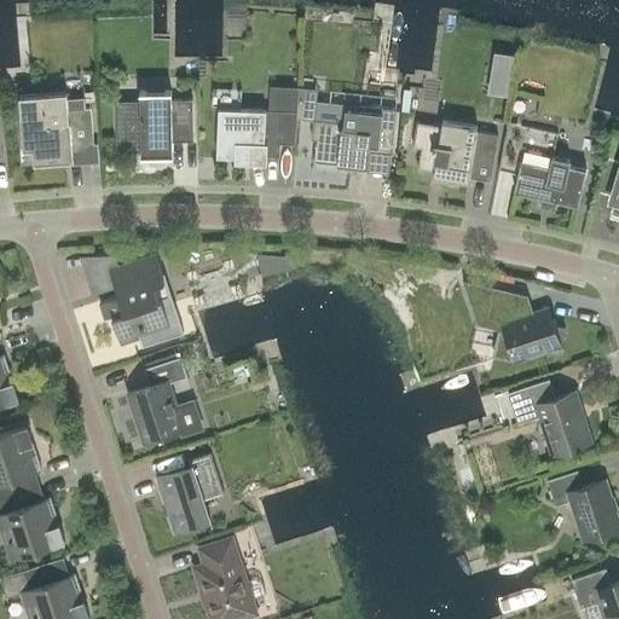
[(492,73),(512,76),(515,56),(496,52),(492,73)]
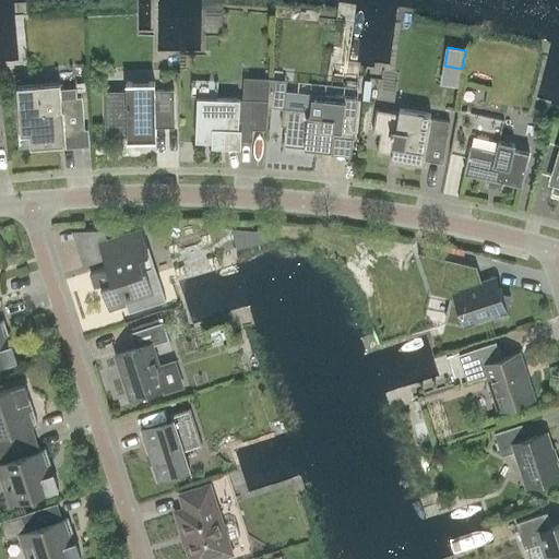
[(268,130),(271,79),(269,79),(269,83),(245,82),(244,99),(198,97),(197,141),(225,142),(225,139),(238,140),(237,146),(239,146),(239,140),(253,141),(254,130),(268,130)]
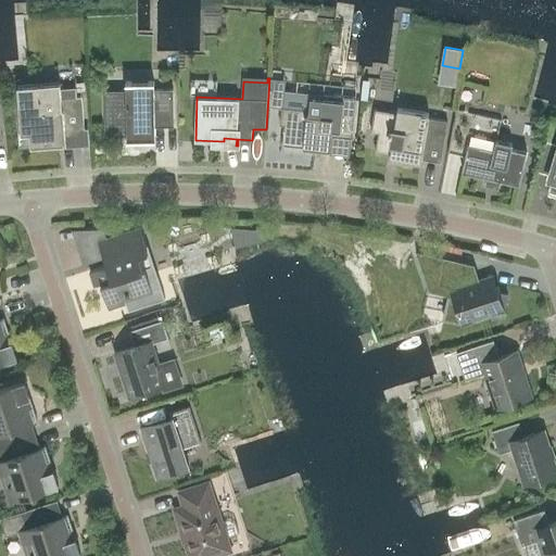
[(127,140),(155,140),(155,127),(175,126),(174,89),(155,90),(155,81),(126,83),(126,90),(104,91),(105,136),(127,136),(127,140)]
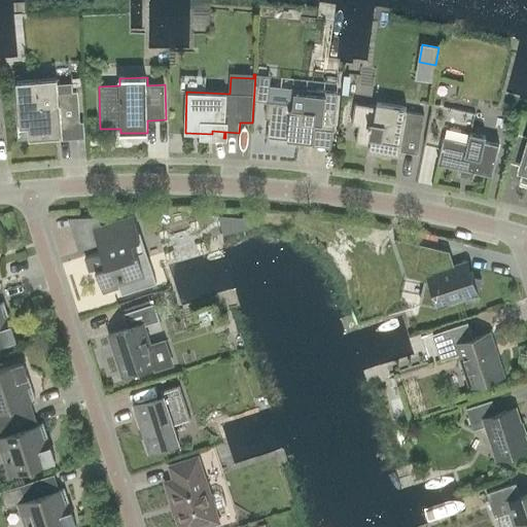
[(30,139),(63,136),(62,124),(80,121),(77,92),(59,93),(57,78),(18,81),(22,125),(19,125),(20,128),(29,127),(30,139)]
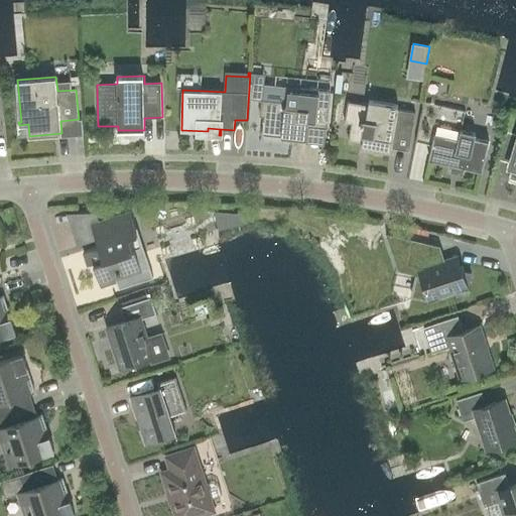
[(331,91),(286,87),(284,102),(262,100),(260,116),(264,116),(262,134),(305,139),(307,121),(328,122),(331,91)]
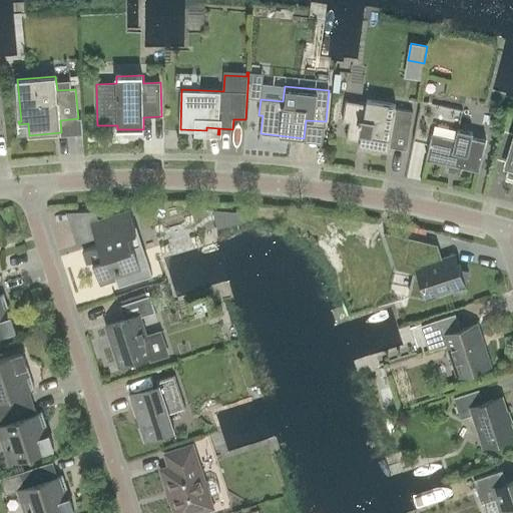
[(396,109),(397,105),(368,100),(367,104),(347,100),(343,121),(350,122),(347,139),(361,141),(360,145),(389,150),(390,146),(407,149),(414,111),(396,109)]
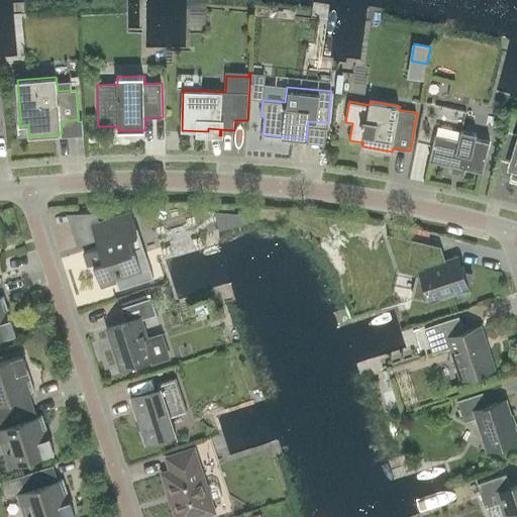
[(477,134),(463,131),(469,111),(426,102),(417,141),(433,145),(430,159),(454,165),(453,168),(464,171),(464,168),(484,172),(491,141),(477,138),(477,134)]
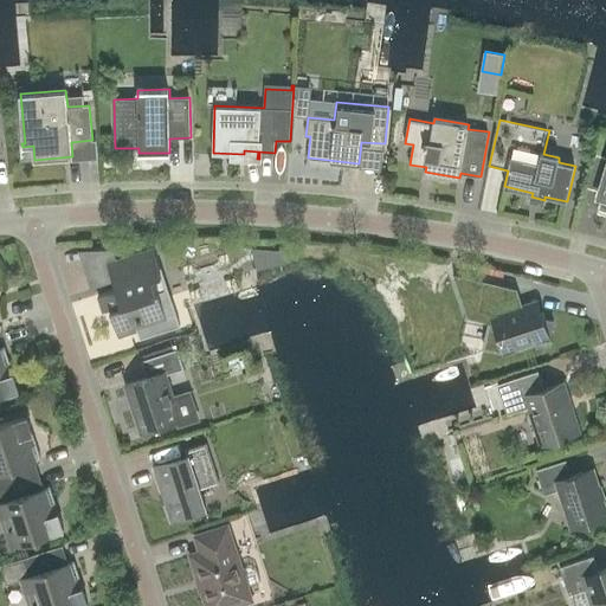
[(116,290),(98,295),(103,311),(110,309),(118,336),(143,328),(146,335),(140,337),(141,339),(181,326),(171,294),(160,297),(159,292),(156,292),(152,279),(162,276),(153,249),(108,263),(116,290)]
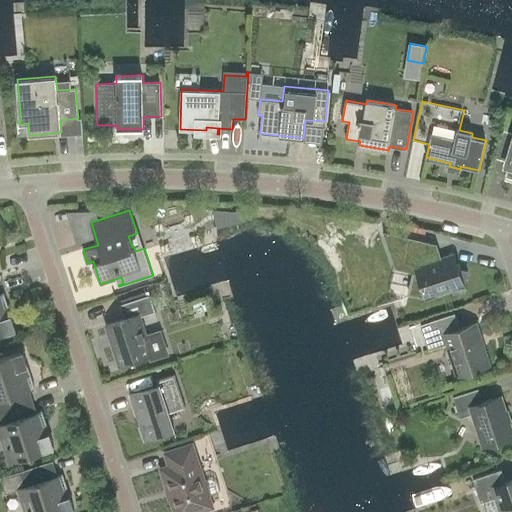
[(242,211),(231,211),(235,222),(245,220),(242,211)]
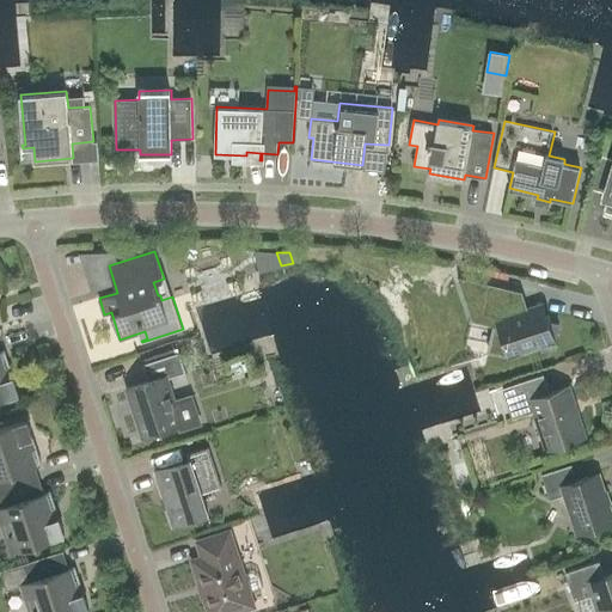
[(515,291),(458,276),(472,320),(495,326),(489,352),(509,357),(537,348),(554,352),(560,324),(549,322),(543,304),(522,311),(515,291)]
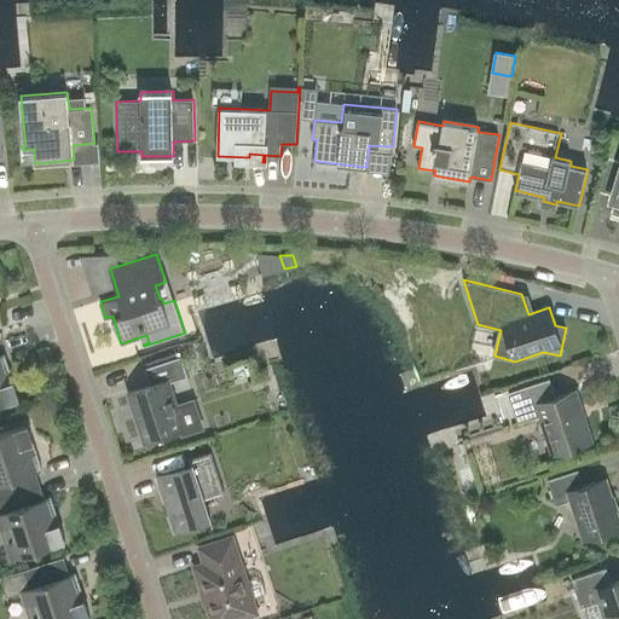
[(0,404),(19,399),(5,356),(0,356),(0,404)]
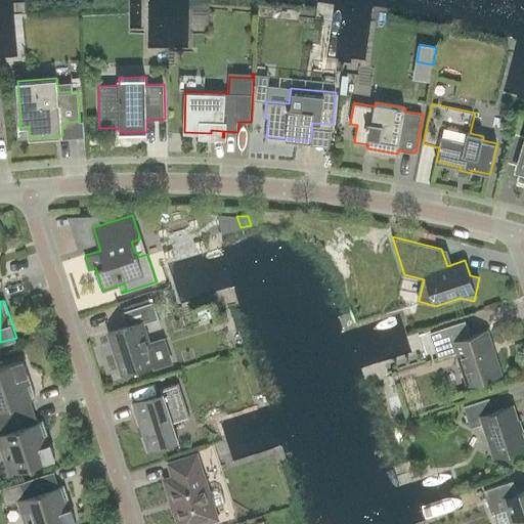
[(124,374),(153,364),(154,369),(173,363),(165,337),(148,343),(142,324),(160,319),(154,302),(123,312),(127,326),(110,333),(124,374)]
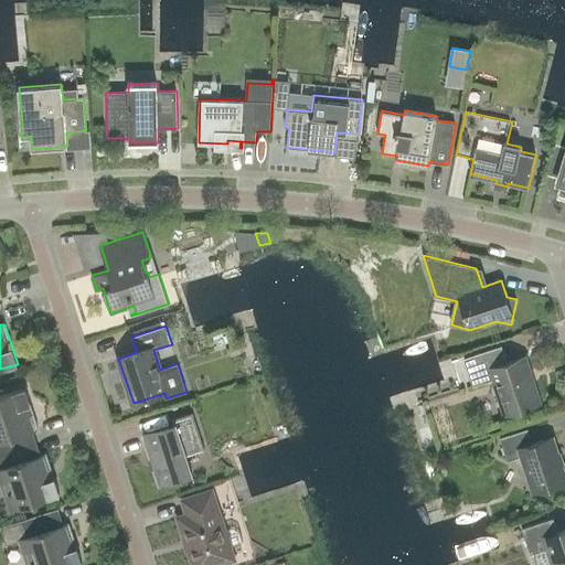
[(541,403),(525,356),(508,362),(502,345),(465,358),(473,386),(493,380),(504,415),(541,403)]
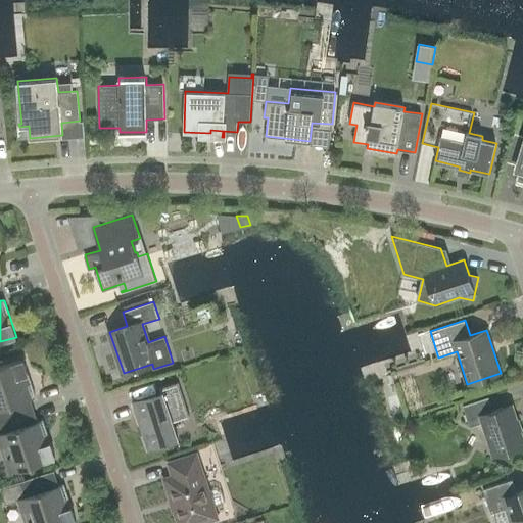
[(36,396),(24,360),(0,367),(0,421),(28,412),(25,400),(36,396)]
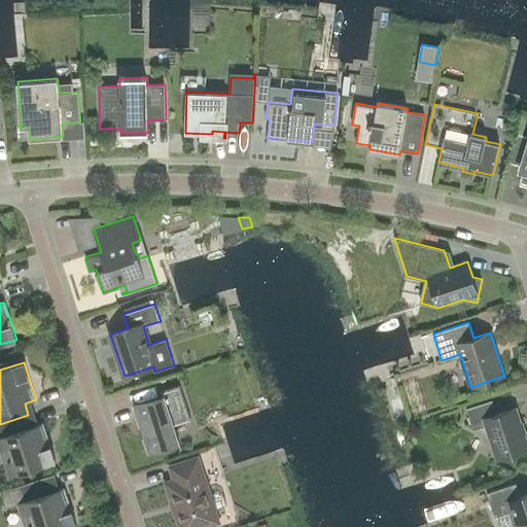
[(134,406),(149,453),(179,443),(174,425),(190,420),(180,385),(162,391),(163,396),(134,406)]
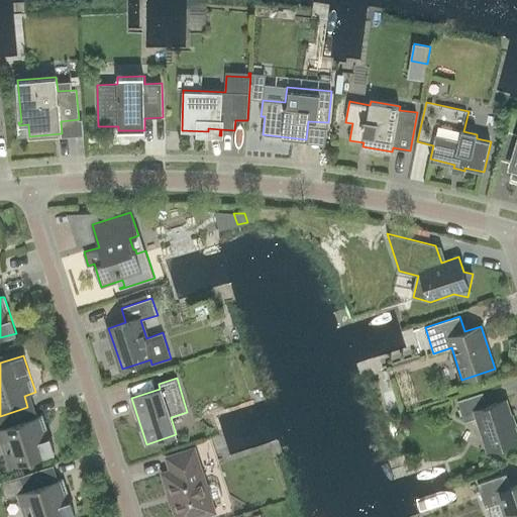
[(479,418),(489,450),(516,440),(516,437),(505,400),(488,406),(484,393),(457,401),(464,422),(479,418)]
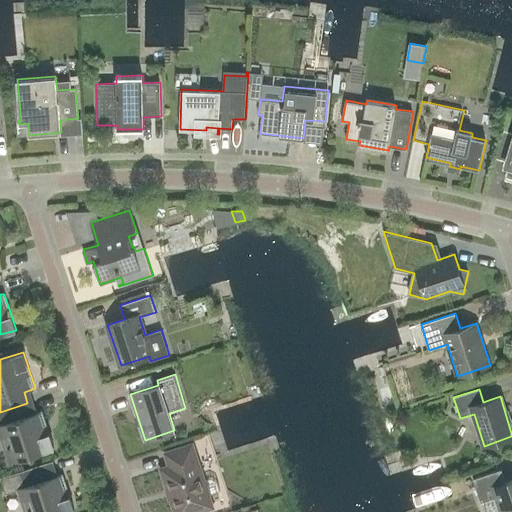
[(31,415),(27,403),(0,412),(0,424),(12,461),(54,447),(42,412),(31,415)]
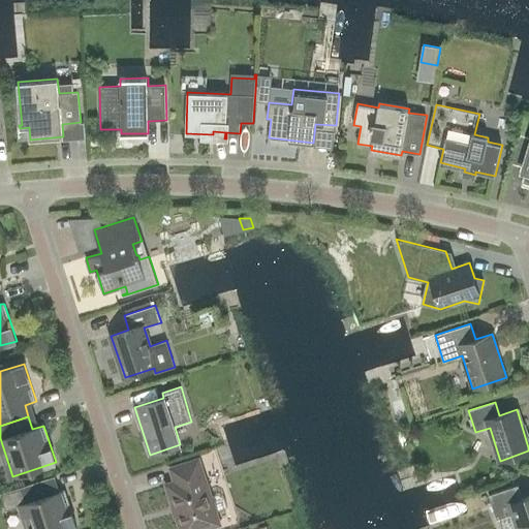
[(182,528),(200,528),(218,523),(198,461),(173,469),(177,483),(167,485),(173,498),(172,498),(179,522),(180,522),(182,528)]
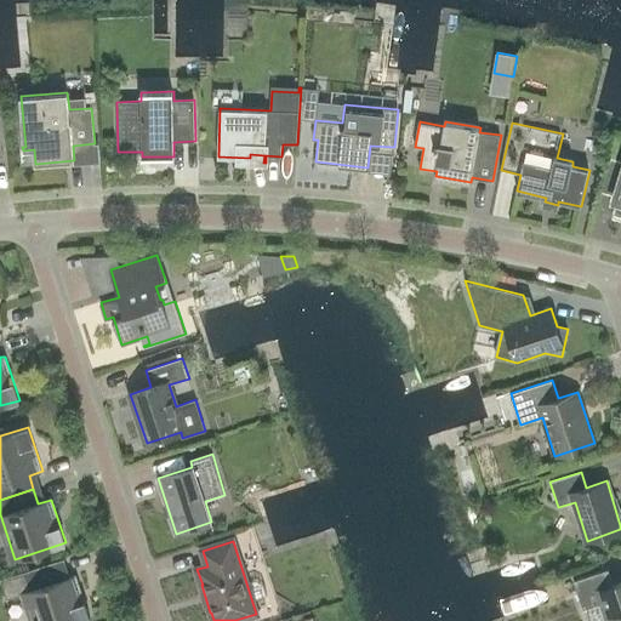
[(63,580),(57,562),(1,580),(7,598),(26,592),(34,620),(84,620),(90,619),(77,575),(63,580)]
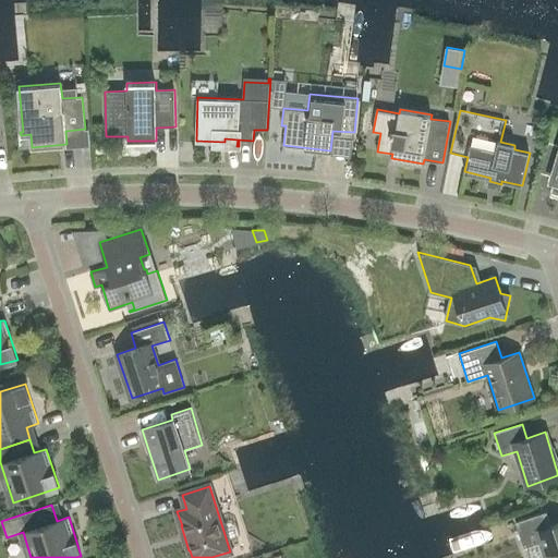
[(557,557),(557,524),(552,526),(547,512),(516,522),(524,548),(542,542),(546,557),(557,557)]
